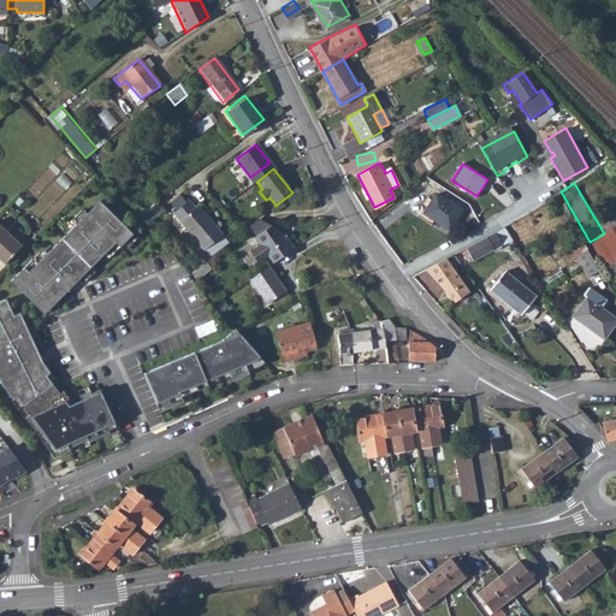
[(437,195),(425,213),(450,230),(463,211),(437,195)]
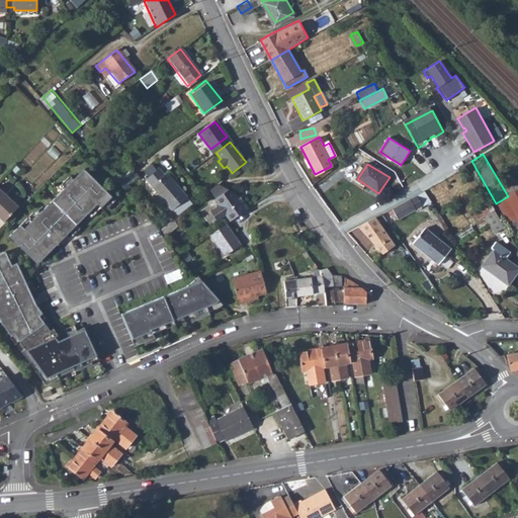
[(21,225),(9,236),(33,260),(45,250),(48,254),(67,235),(77,225),(86,216),(97,204),(101,208),(112,197),(84,169),(74,179),(63,189),(40,212),(24,228),(21,225)]
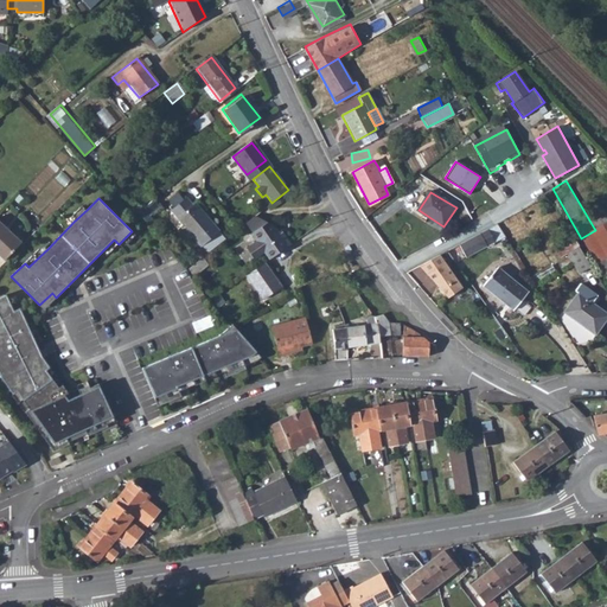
[(186,198),(172,211),(203,246),(219,231),(195,204),(192,205),(186,198)]
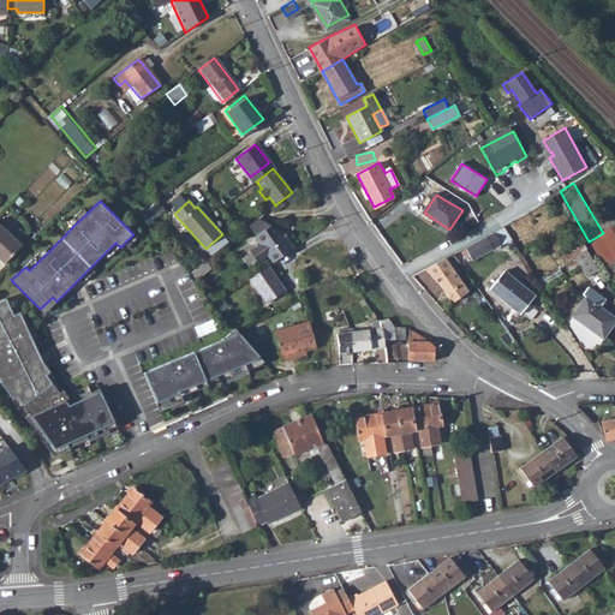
[(161,210),(155,203),(141,216),(147,222),(161,210)]
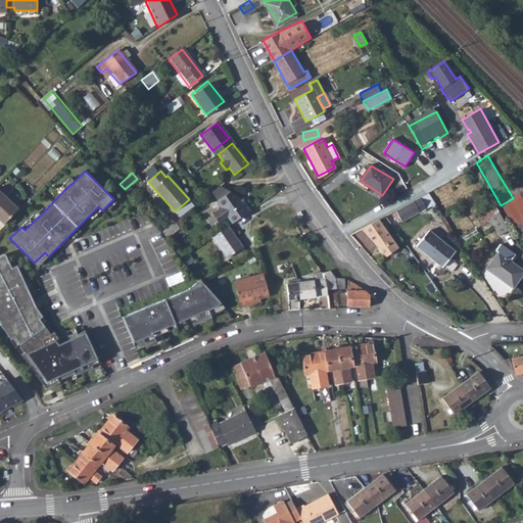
[(59,188),(63,191),(75,181),(70,177),(59,188)]
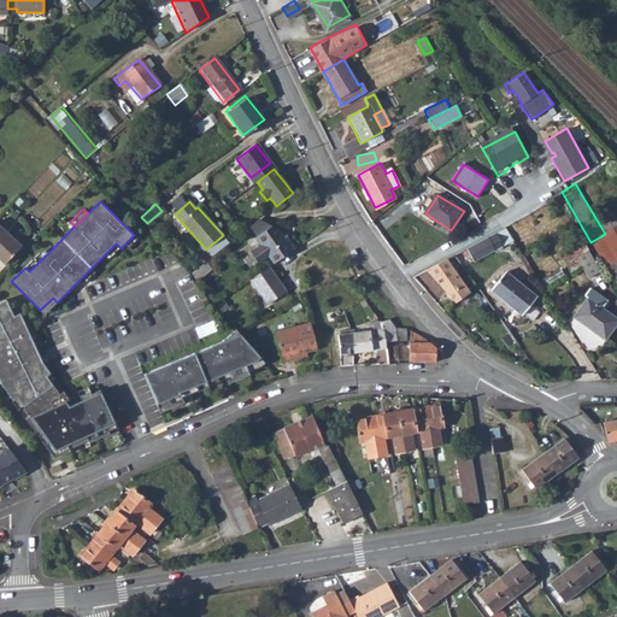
[(251,228),(257,238),(272,227),(260,219),(251,228)]
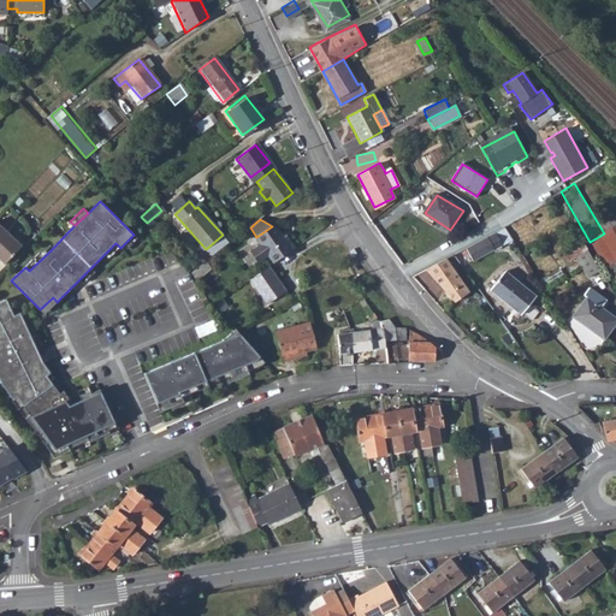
[(0,225),(0,259),(5,265),(22,247),(0,225)]
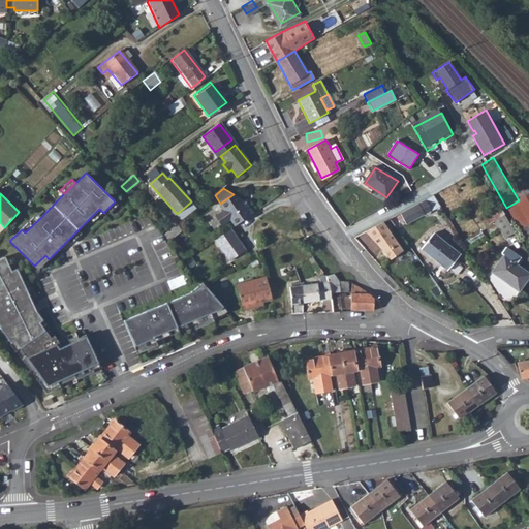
[(528,193),(519,200),(506,208),(519,230),(528,224),(528,193)]
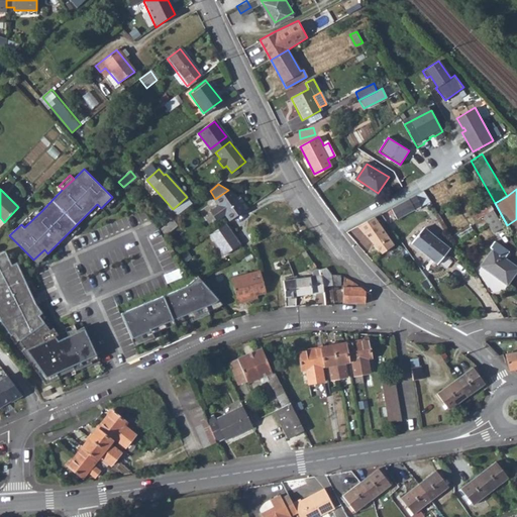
[(225,215),(229,222),(250,208),(244,198),(242,200),(240,196),(236,192),(228,190),(215,199),(214,200),(219,206),(210,211),(217,221),(225,215)]
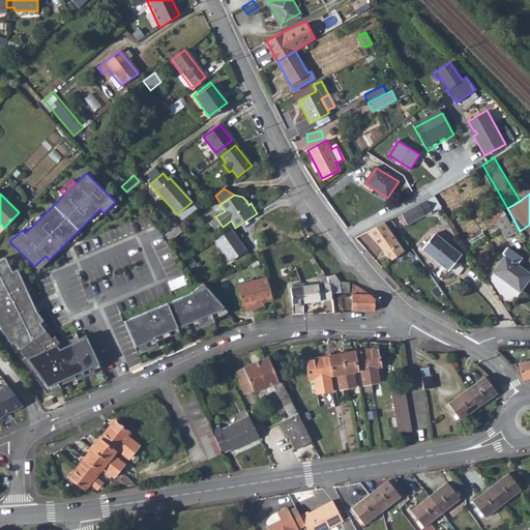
[(425,198),(419,202),(424,213),(431,210),(425,198)]
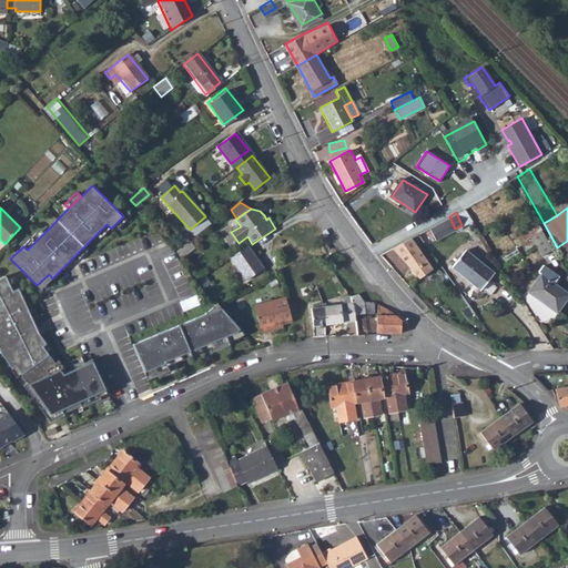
[(123,216),(111,229),(115,232),(128,220),(123,216)]
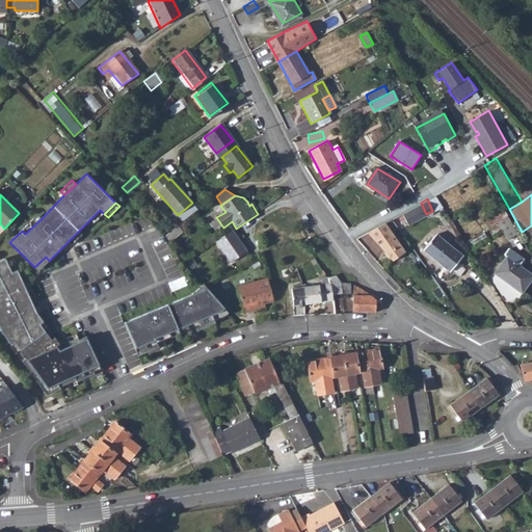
[(421,203),(402,212),(407,223),(426,214),(421,203)]
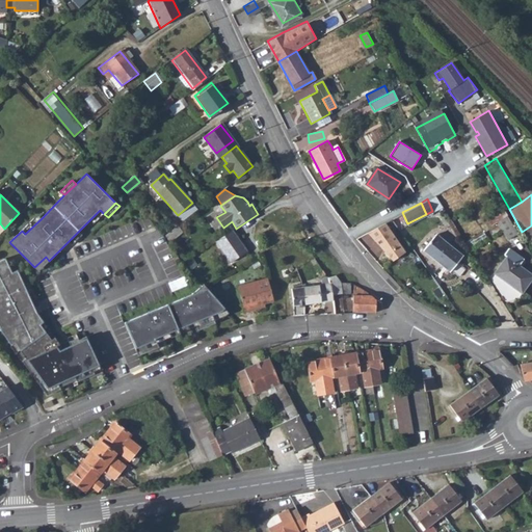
[(100,210),(88,221),(92,224),(104,214),(100,210)]
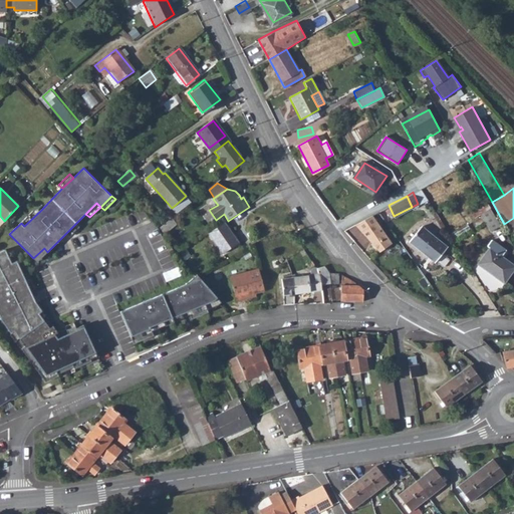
[(21,223),(24,226),(40,211),(37,207),(21,223)]
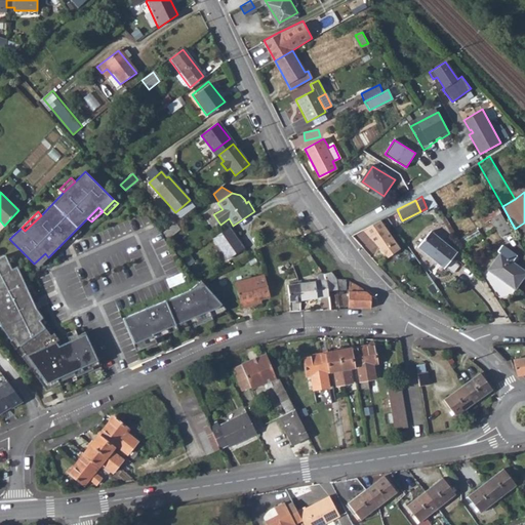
[(512,232),(501,213),(491,219),(501,237),(512,232)]
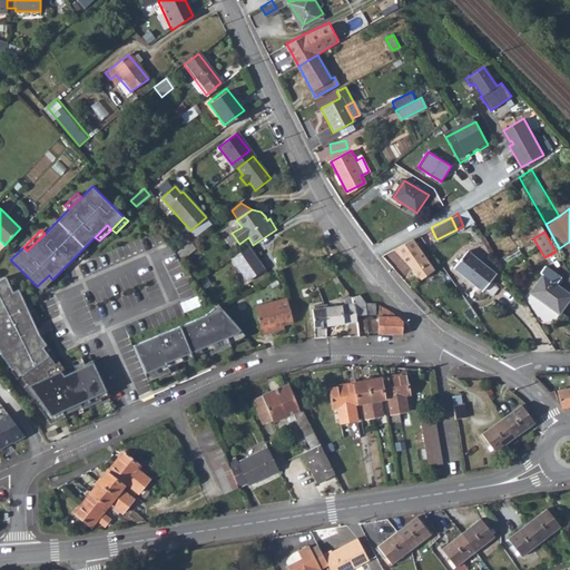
[(412,237),(393,248),(406,264),(408,264),(411,268),(410,268),(419,281),(432,269),(412,237)]
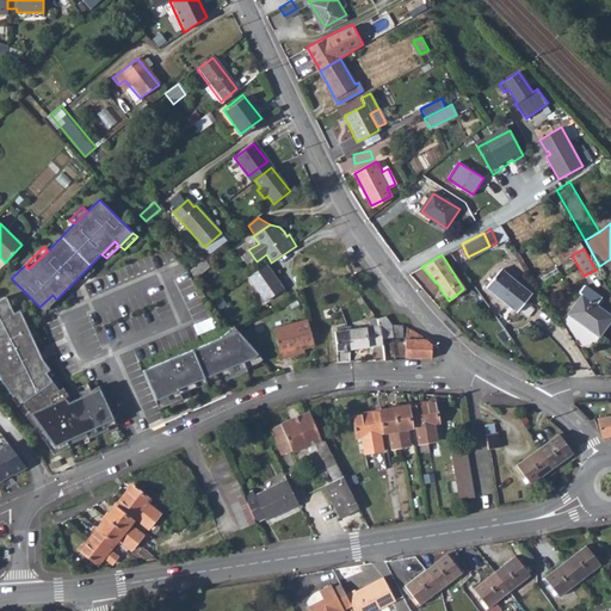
[(610,259),(599,266),(606,279),(610,276),(610,259)]
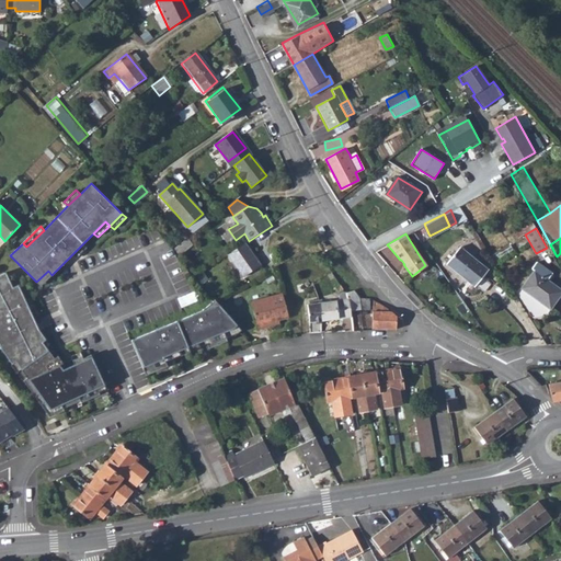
[(187,239),(173,250),(179,255),(192,245),(187,239)]
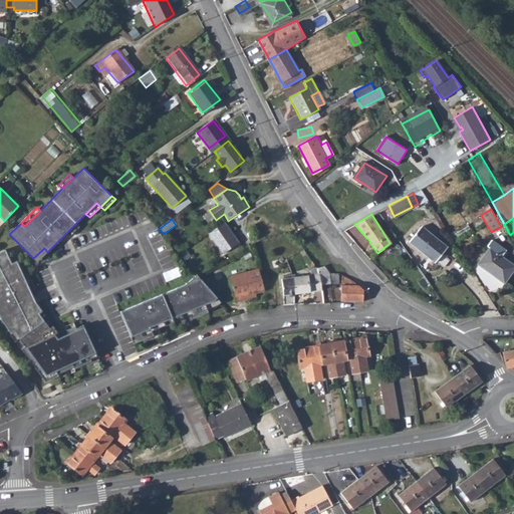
[(76,223),(66,233),(70,237),(79,227),(76,223)]
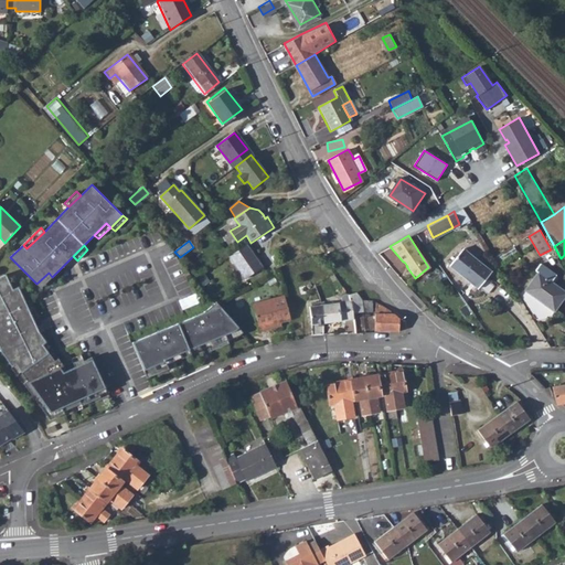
[(247,245),(230,257),(245,279),(262,268),(247,245)]
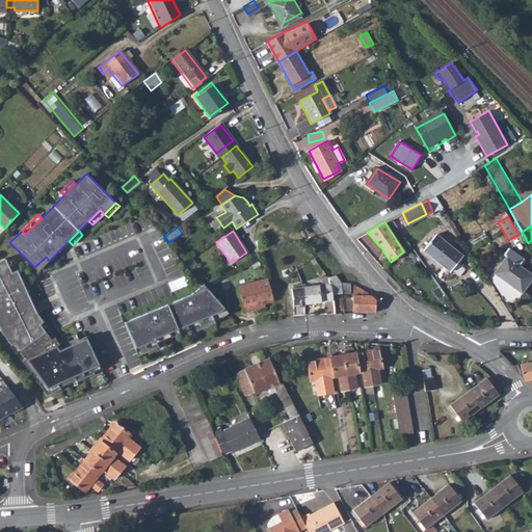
[(435,235),(423,250),(450,272),(462,258),(462,257),(435,235)]
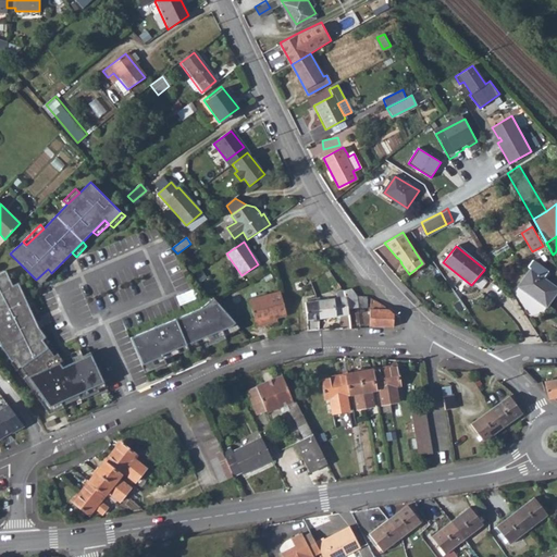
[(527,269),(514,286),(542,309),(555,291),(540,279),(544,273),(529,261),(524,267),(527,269)]
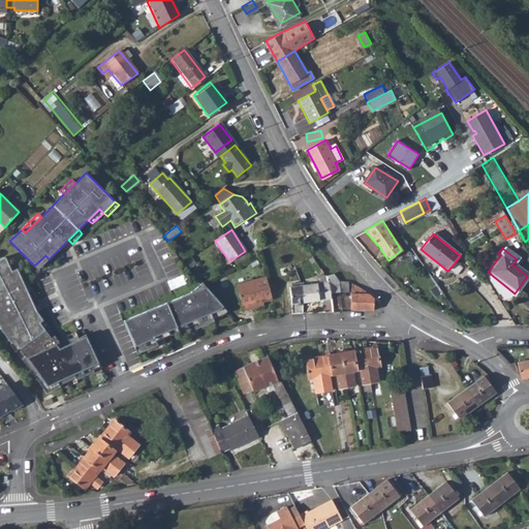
[(38,270),(49,259),(45,255),(34,266),(38,270)]
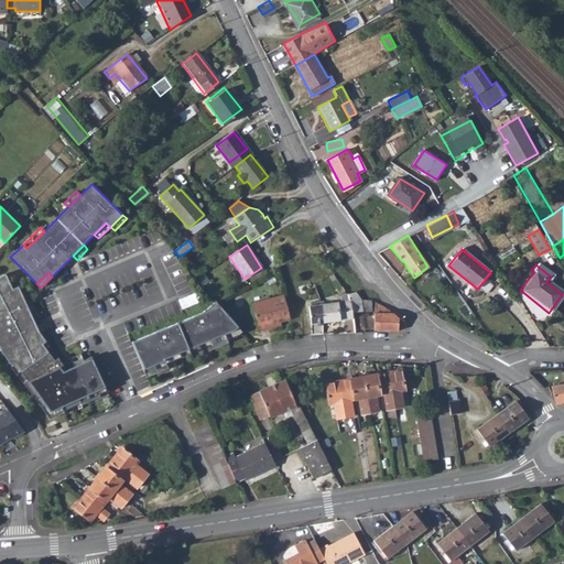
[(99,394),(107,390),(93,360),(90,357),(84,359),(83,357),(73,361),(74,362),(76,370),(71,372),(68,369),(67,370),(64,366),(58,358),(55,361),(43,344),(46,342),(40,332),(38,326),(29,306),(19,286),(13,289),(7,274),(0,277),(0,337),(6,348),(1,351),(12,367),(15,365),(28,380),(24,383),(35,399),(39,396),(46,407),(43,409),(51,420),(65,412),(64,411),(82,403),(83,404),(91,400),(100,396),(99,394)]
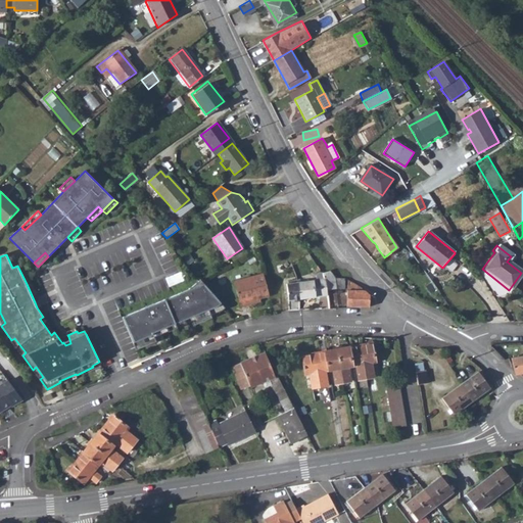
[(183,271),(165,278),(169,286),(187,279),(183,271)]
